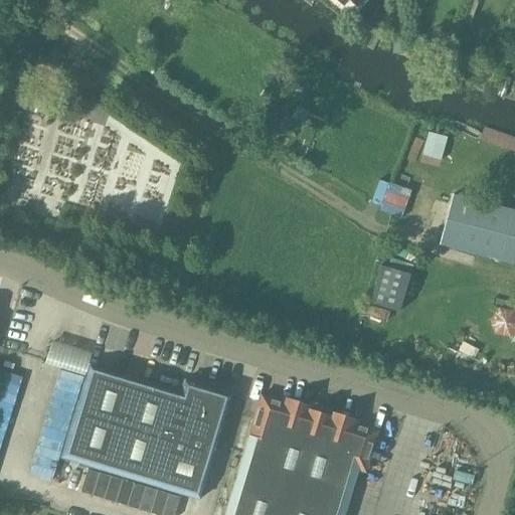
[(108,0),(127,11),(133,0),(108,0)]
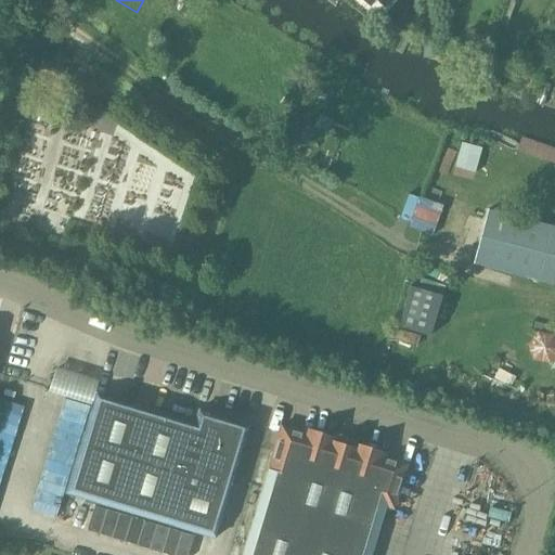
[(503,0),(499,13),(508,16),(515,0),(503,0)]
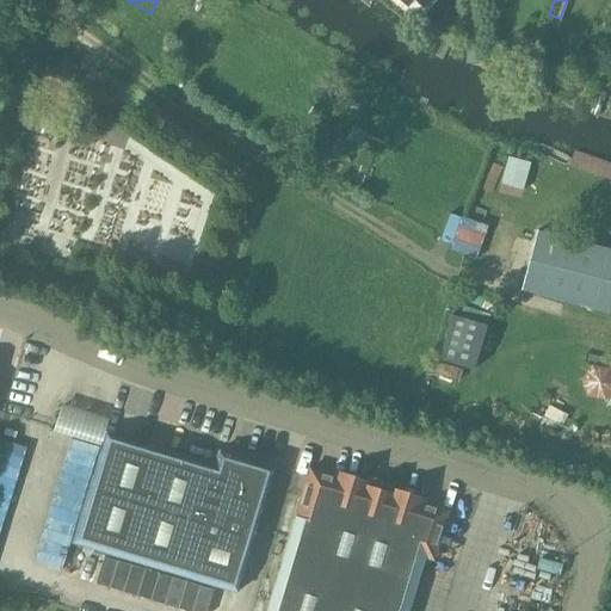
[(608,76),(610,66),(610,38),(598,73),(608,76)]
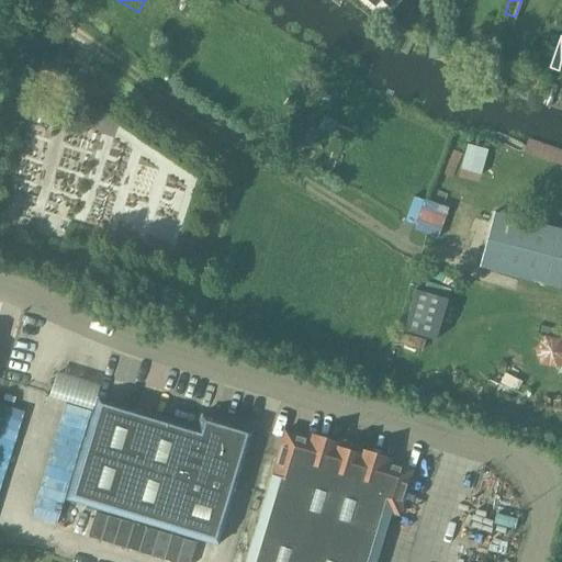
[(317,132),(338,139),(344,124),(323,116),(317,132)]
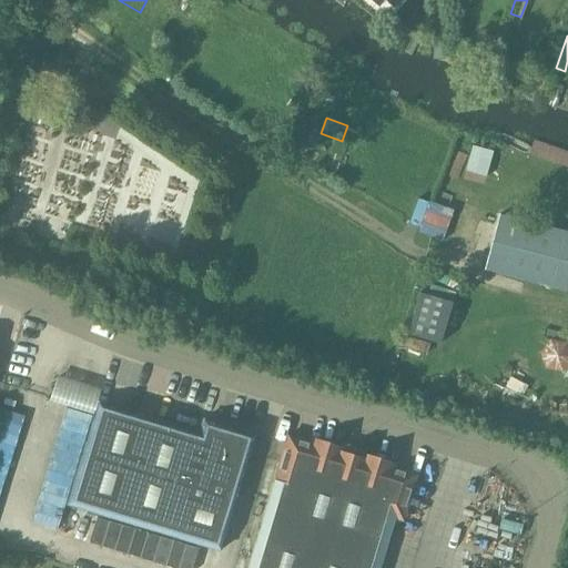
[(567,232),(499,214),(484,271),(567,292),(567,232)]
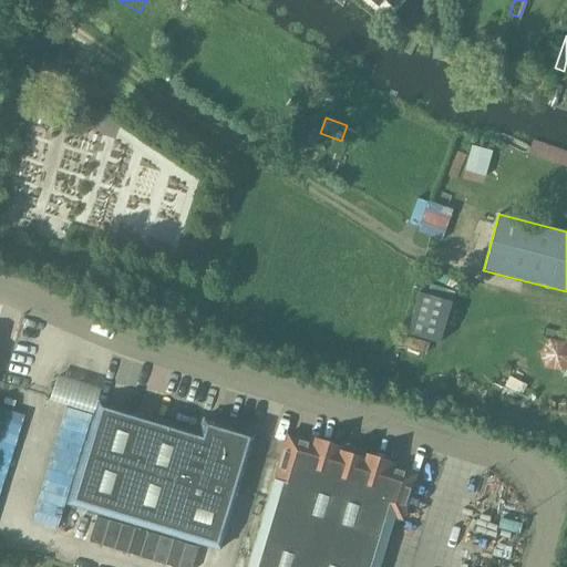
[(71,507),(147,531),(224,553),(258,437),(206,422),(203,435),(101,405),(71,507)]
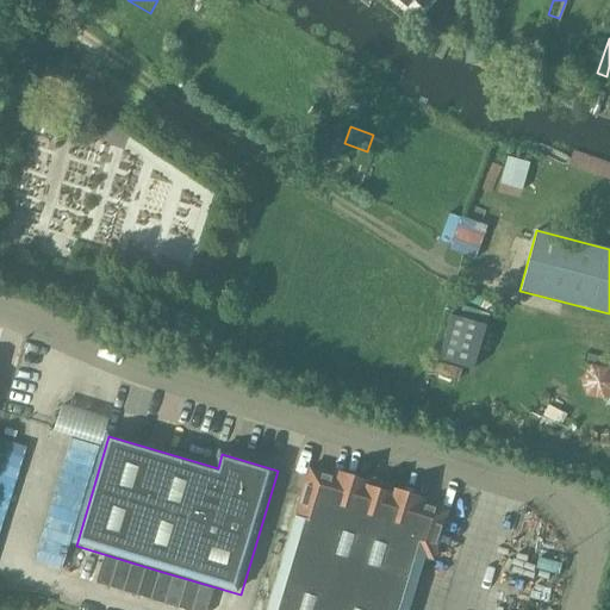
[(299,495),(265,609),(408,609),(423,559),(433,561),(447,515),(448,510),(447,510),(425,504),(427,498),(390,487),(387,492),(368,486),(371,481),(331,470),(330,475),(309,468),(306,468),(299,495)]
